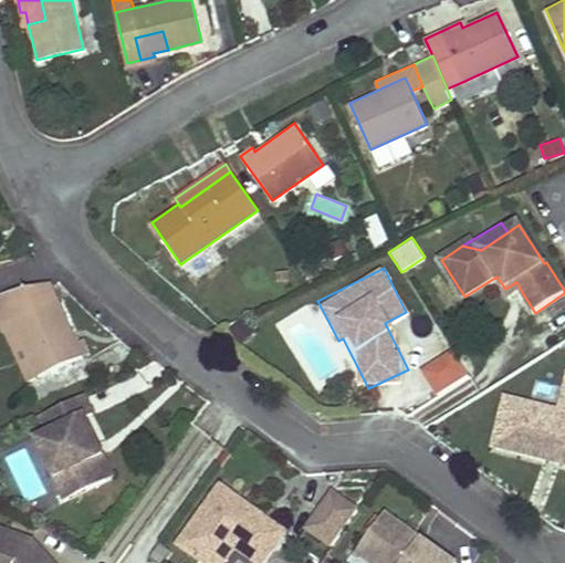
[(51,282),(40,284),(46,299),(56,294),(51,282)]
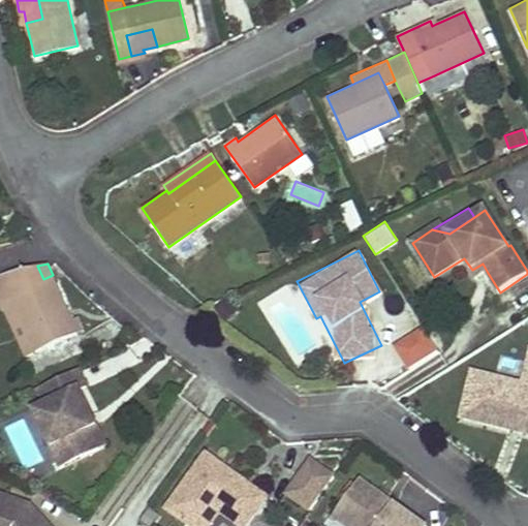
[(483,264),(472,270),(477,279),(488,273),(483,264)]
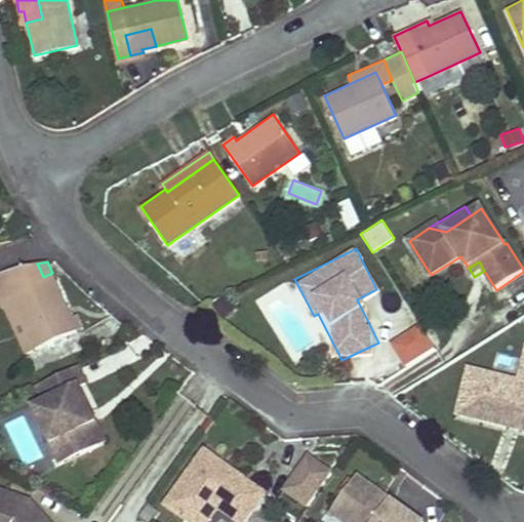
[(37,264),(0,273),(0,297),(1,300),(7,297),(31,350),(63,335),(50,308),(66,302),(52,273),(43,277),(37,264)]
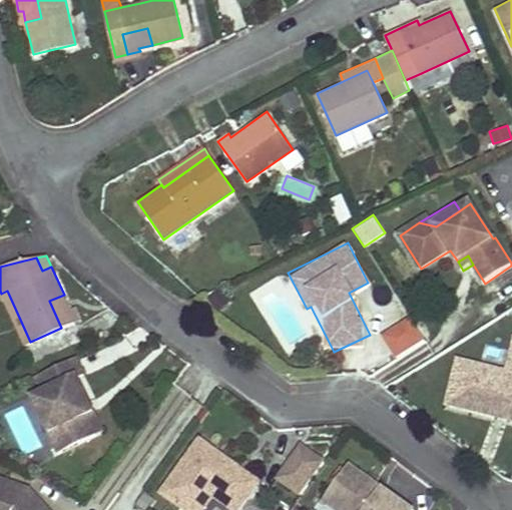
[(7,291),(1,294),(24,344),(30,342),(7,291)]
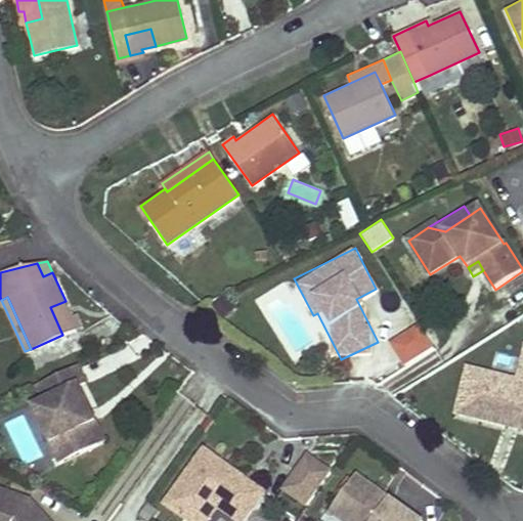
[(66,301),(50,307),(62,335),(81,326),(75,311),(72,314),(66,301)]
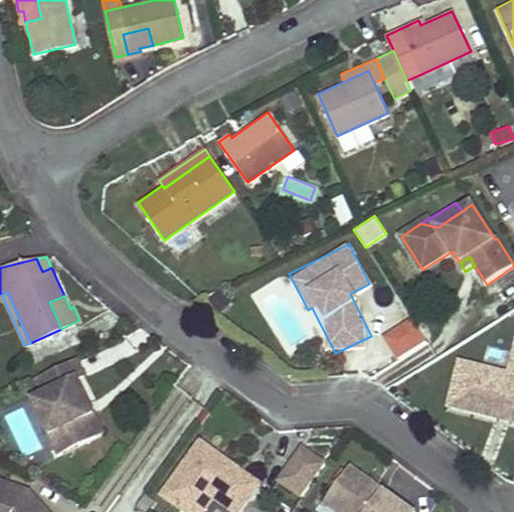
[(513,334),(512,335),(506,366),(456,356),(445,408),(513,421),(513,334)]
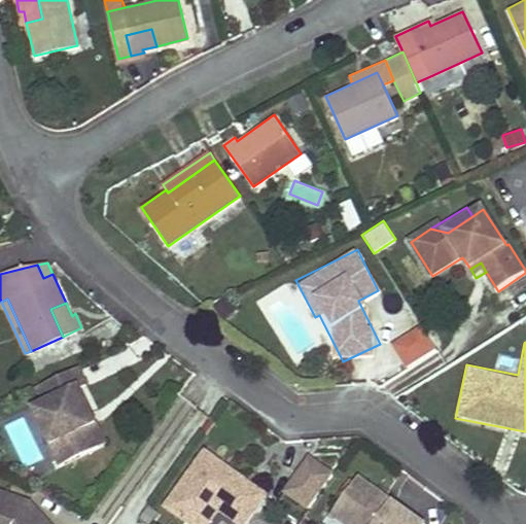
[(86,384),(78,367),(37,386),(45,403),(33,409),(60,465),(99,447),(83,415),(91,412),(79,388),(86,384)]
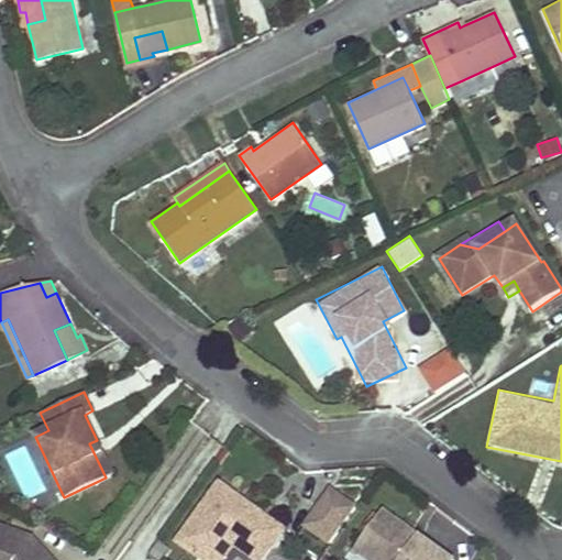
[(97,440),(89,443),(106,478),(113,474),(97,440)]
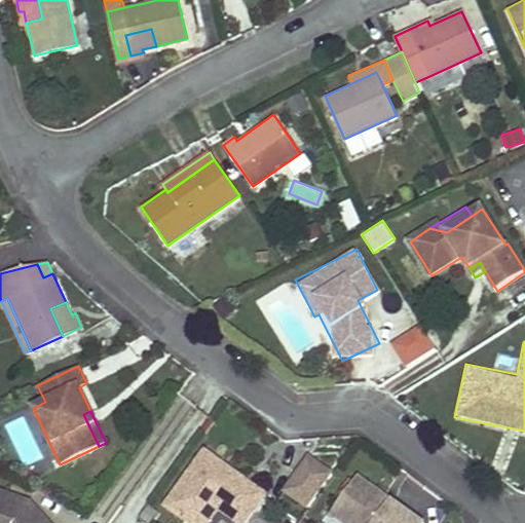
[(221,461),(207,450),(166,506),(190,522),(202,522),(216,506),(221,509),(239,522),(246,522),(267,494),(229,468),(225,473),(217,467),(221,461)]
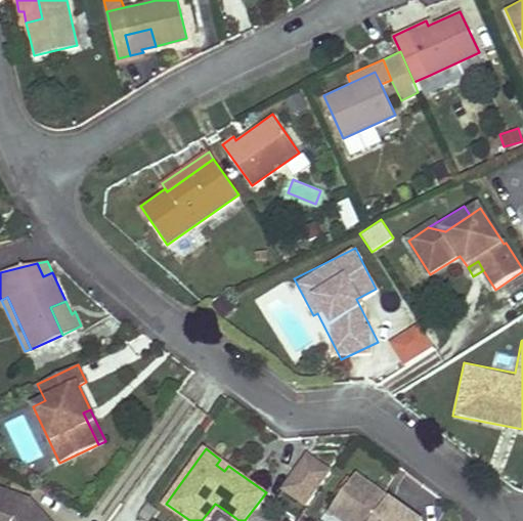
[(293,478),(316,494),(333,471),(309,454),(293,478)]
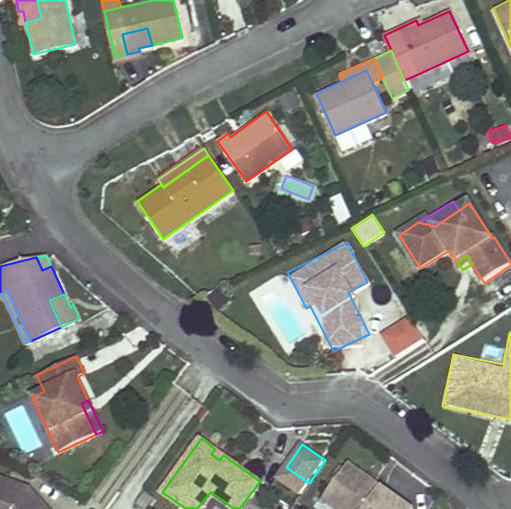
[(223,455),(215,449),(211,454),(219,460),(223,455)]
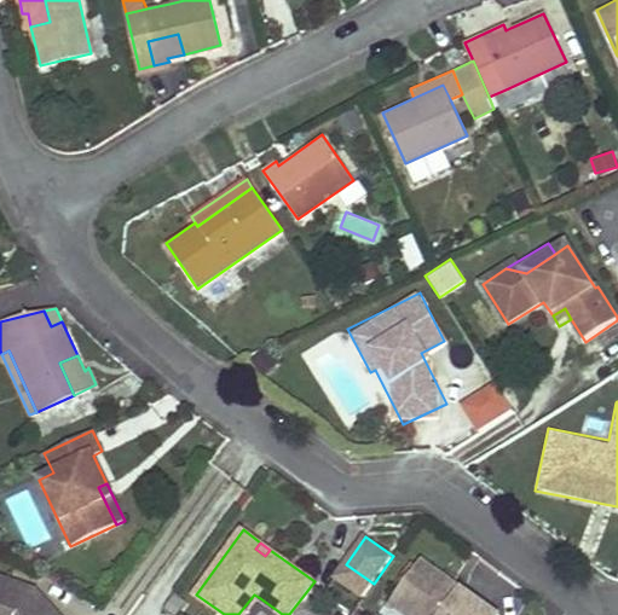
[(452,581),(423,561),(398,595),(419,610),(415,614),(498,614),(462,589),(458,593),(449,586),(452,581)]
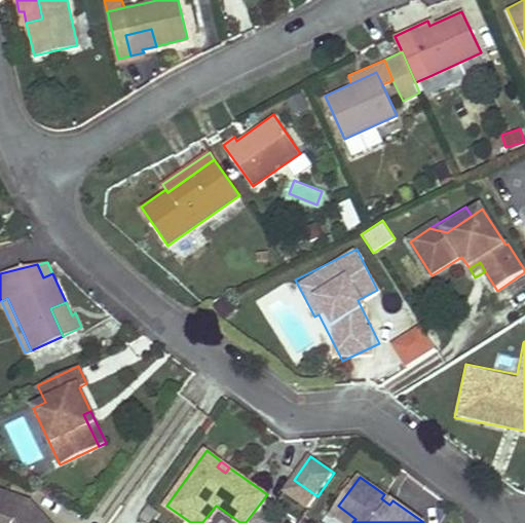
[(294,480),(286,491),(309,509),(317,496),(294,480)]
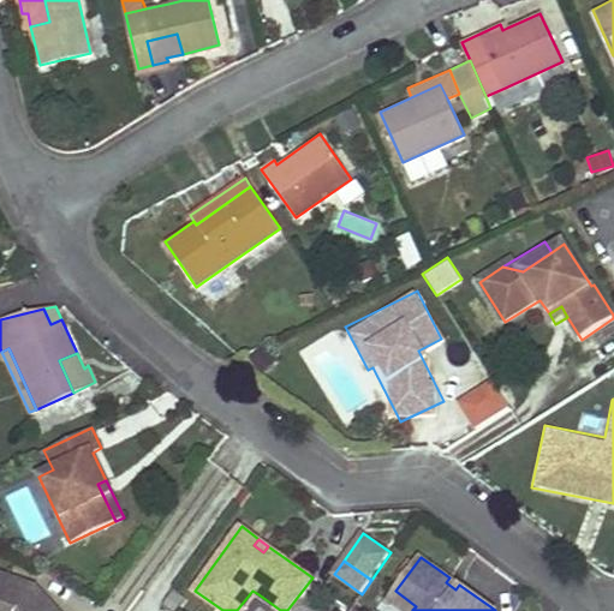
[(0,610),(59,610),(37,586),(22,580),(18,588),(9,585),(11,576),(0,571),(0,610)]
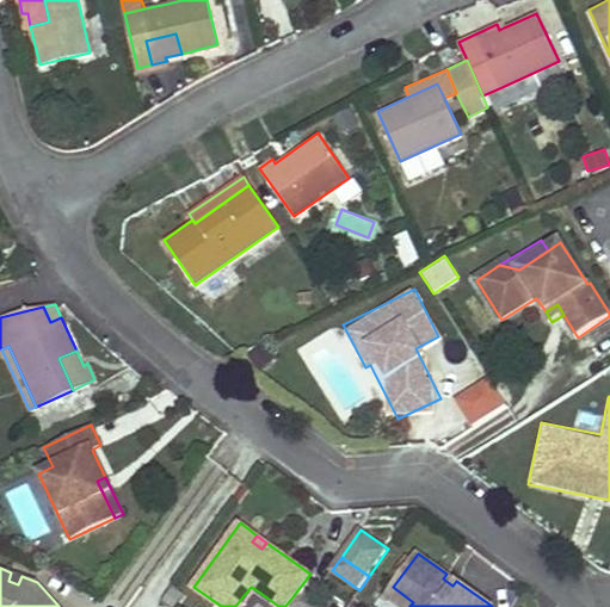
[(22,576),(11,573),(8,581),(18,584),(22,576)]
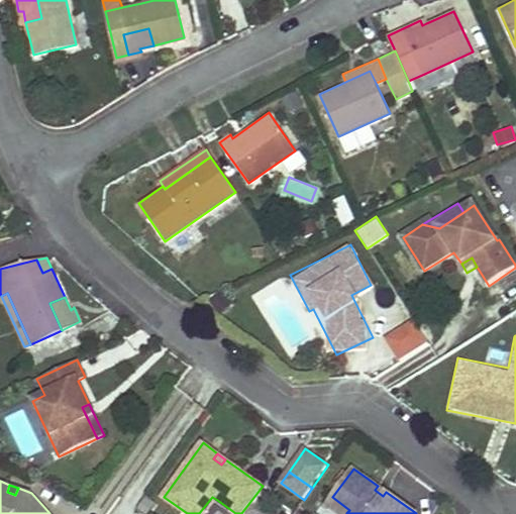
[(383,496),(386,492),(378,486),(375,490),(383,496)]
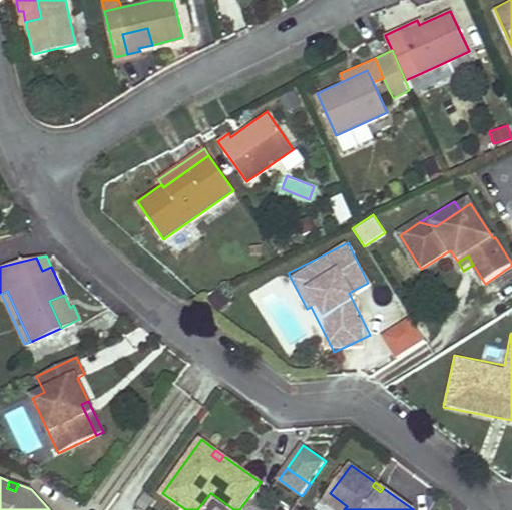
[(205,509),(215,496),(210,493),(197,509),(205,509)]
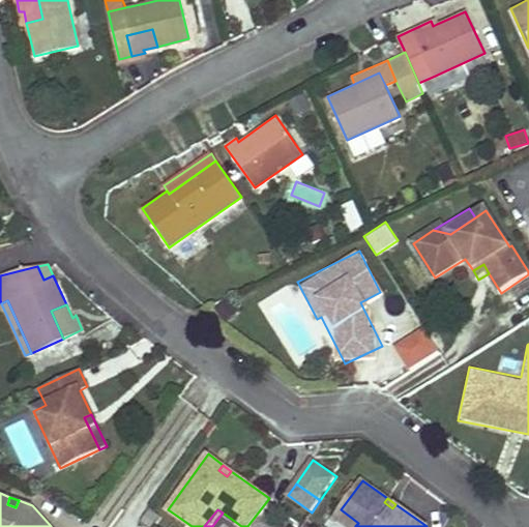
[(272,511),(261,526),(288,526),(291,524),(272,511)]
